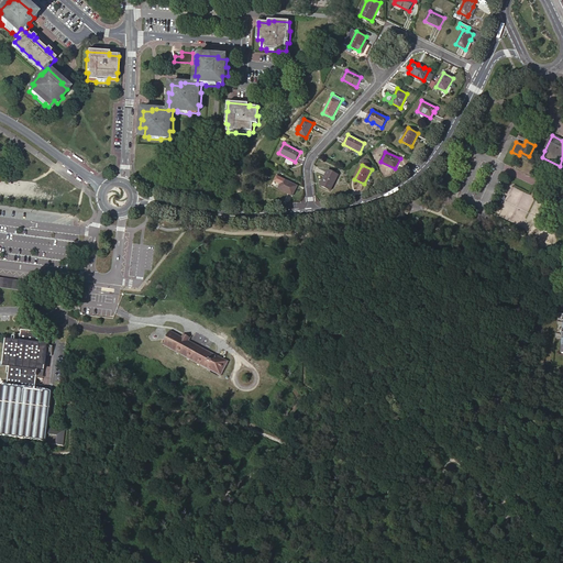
[(320,185),(331,190),(339,175),(328,169),(320,185)]
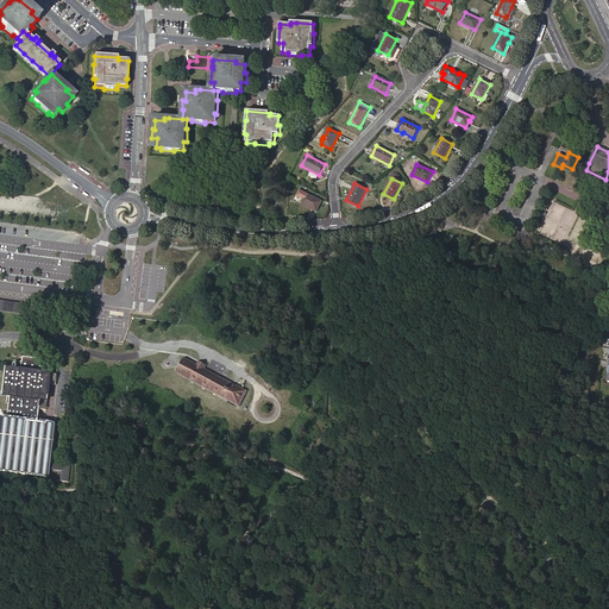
[(301,203),(316,212),(322,201),(307,194),(301,203)]
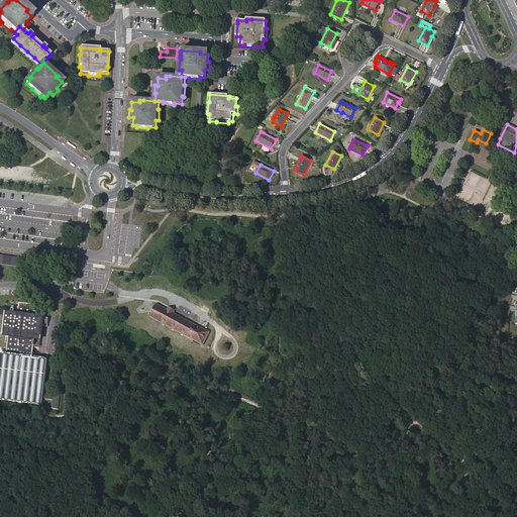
[(0,254),(0,260),(21,263),(21,259),(0,254)]
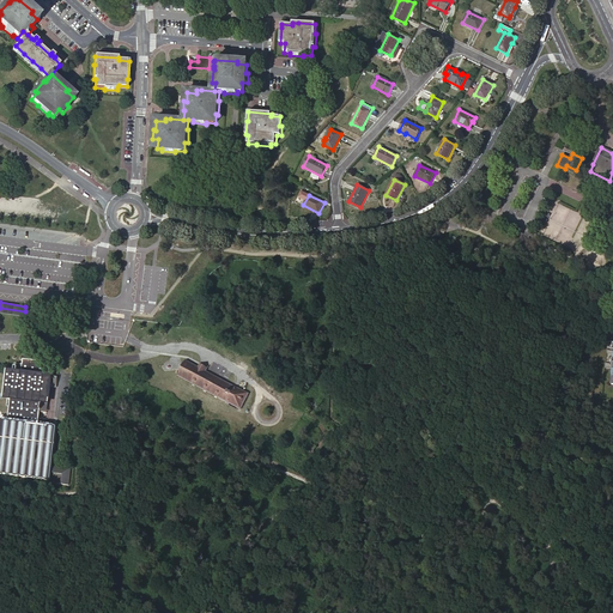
[(47,362),(23,358),(20,372),(6,370),(2,398),(10,399),(7,419),(6,420),(4,419),(0,419),(0,474),(49,481),(49,483),(68,485),(71,468),(52,466),(56,426),(53,425),(49,426),(46,424),(42,425),(40,424),(38,423),(40,412),(41,402),(48,404),(50,380),(44,378),(47,362)]
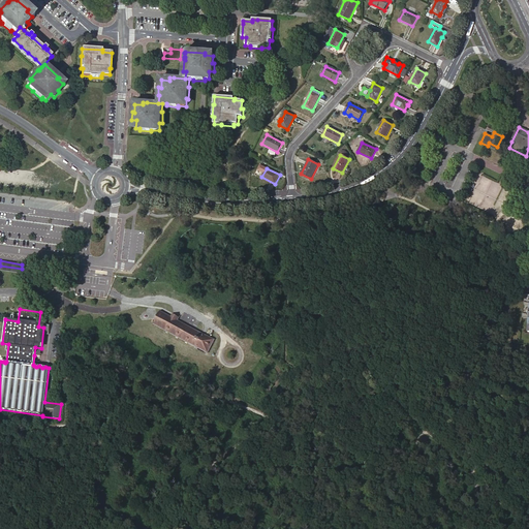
[(194,330),(177,320),(170,316),(159,311),(153,324),(207,353),(214,340),(203,334),(194,330)]
